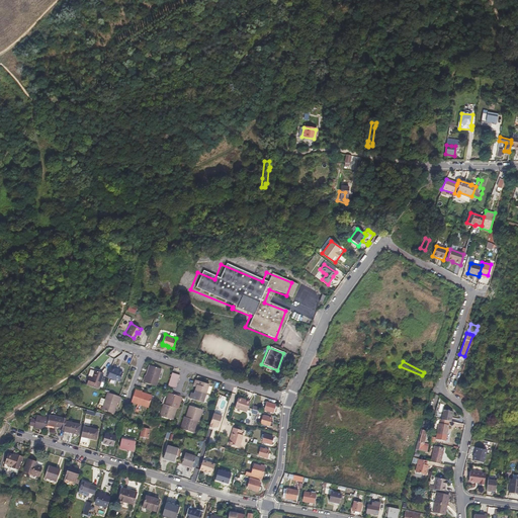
[(147,375),(146,375),(144,381),(156,385),(162,368),(152,365),(150,371),(149,371),(147,375)]
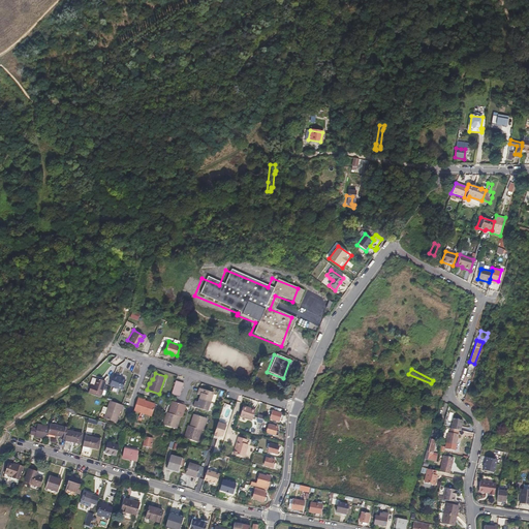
[(118,376),(114,374),(110,385),(122,390),(125,380),(118,377),(118,376)]
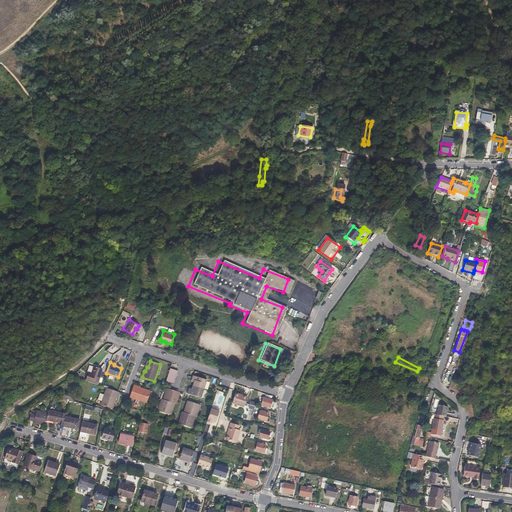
[(417,371),(395,362),(393,366),(414,376),(417,371)]
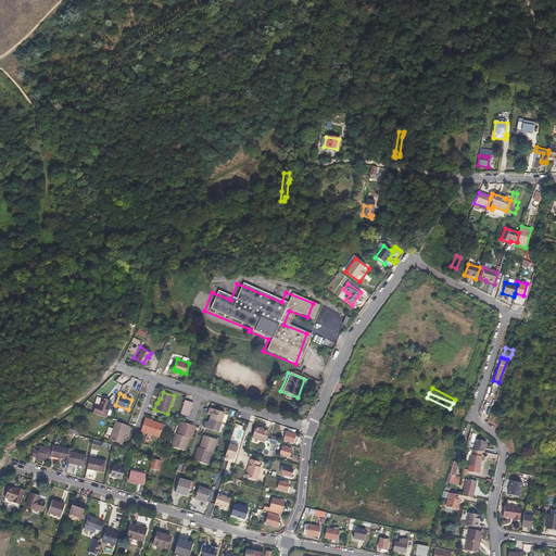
[(93,406),(91,413),(103,417),(110,400),(101,396),(99,404),(96,403),(95,403),(93,406)]
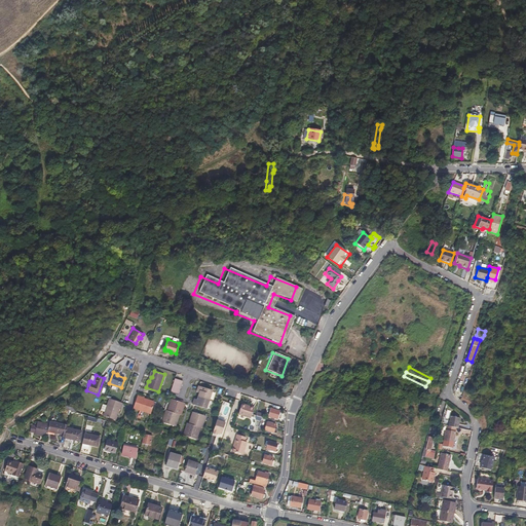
[(172,391),(175,392),(178,393),(183,380),(176,378),(172,391)]
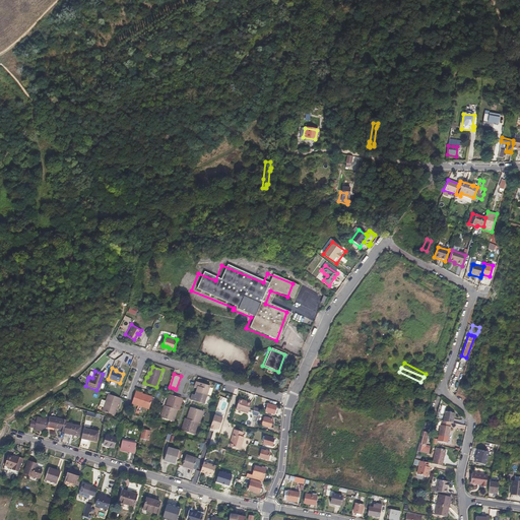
[(196,394),(194,394),(193,393),(191,399),(204,403),(210,386),(197,381),(195,387),(198,388),(196,394)]
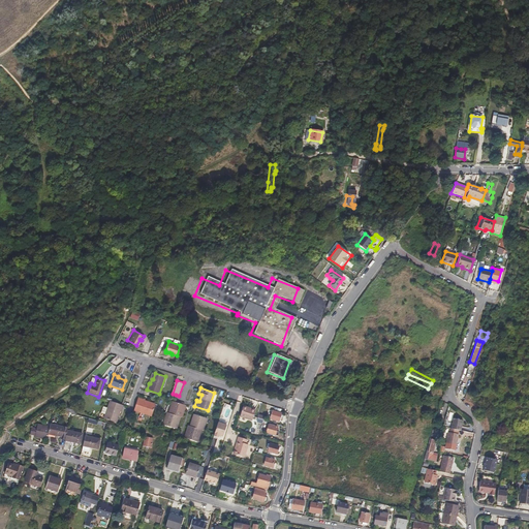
[(150,403),(150,402),(145,400),(145,399),(139,397),(134,409),(152,415),(156,405),(150,403)]
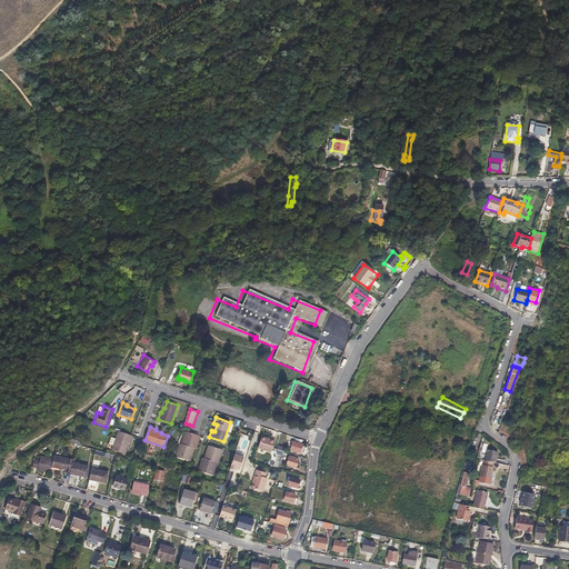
[(129,442),(130,442),(132,436),(118,431),(116,439),(111,437),(109,443),(113,446),(112,450),(123,453),(126,447),(127,447),(129,442)]
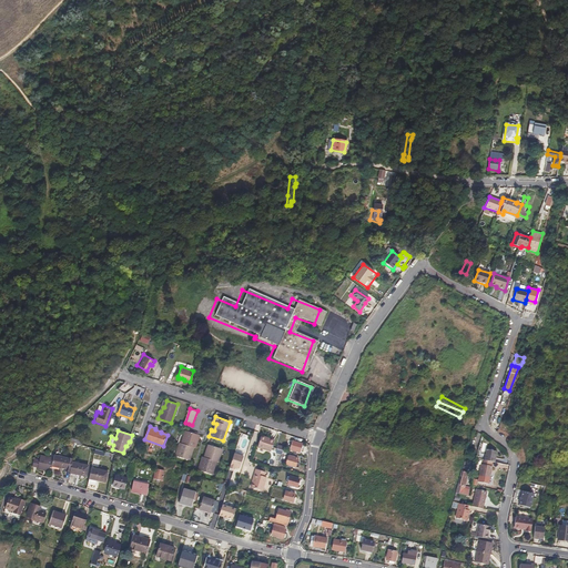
[(175,455),(183,457),(189,459),(190,456),(191,456),(194,447),(196,447),(199,438),(198,437),(198,435),(186,430),(182,443),(180,443),(175,455)]
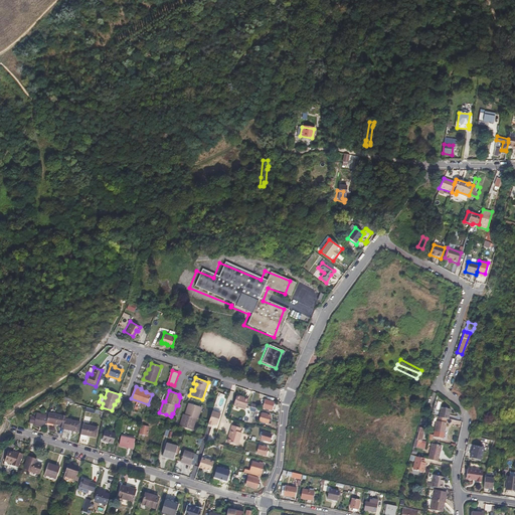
[(245,409),(246,404),(248,398),(236,394),(233,405),(245,409)]
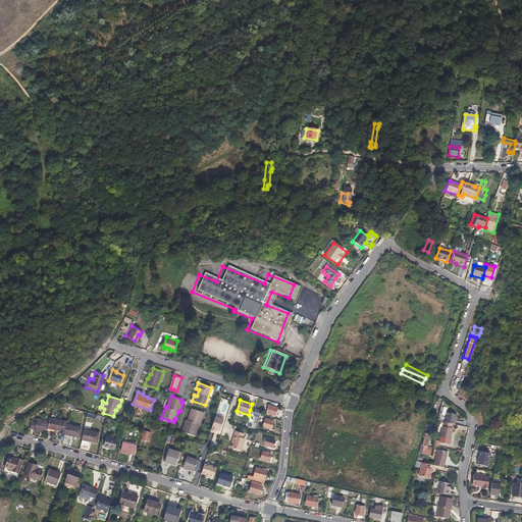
[(268,406),(267,409),(266,413),(274,415),(276,408),(268,406)]
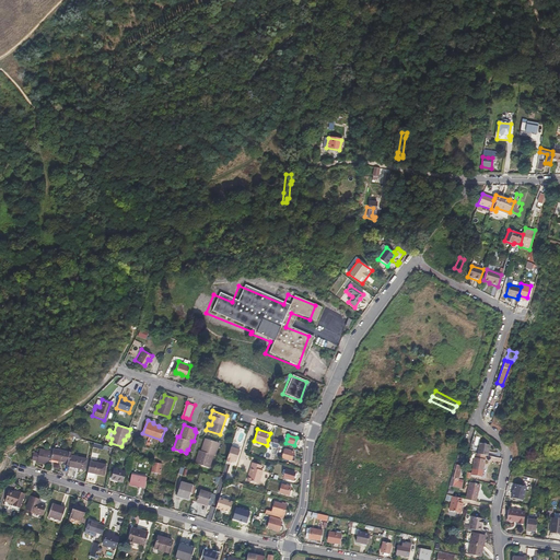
[(220,442),(217,441),(208,438),(207,441),(205,441),(201,450),(200,450),(197,458),(199,459),(198,463),(210,467),(214,454),(216,455),(220,442)]
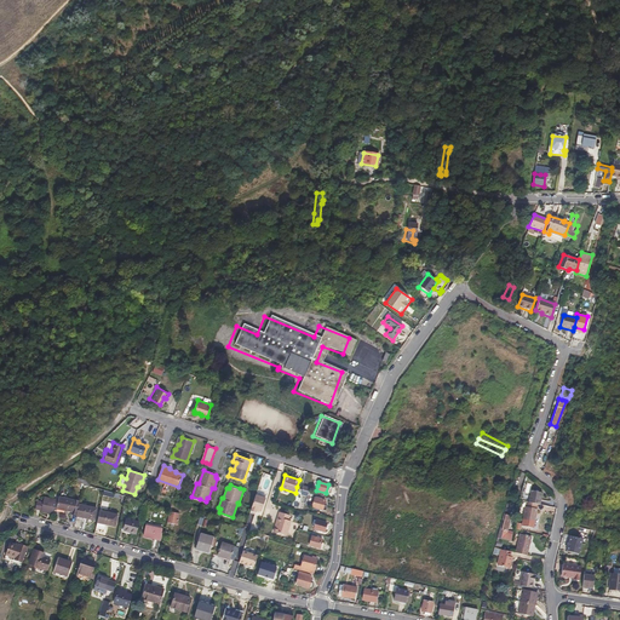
[(530,491),(528,501),(537,504),(539,504),(541,493),(530,491)]
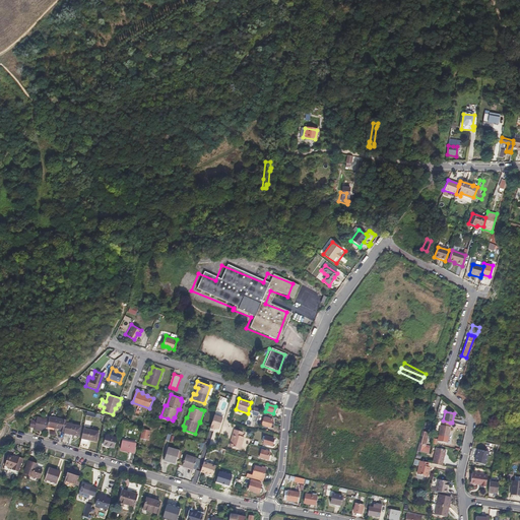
[(222,417),(214,414),(212,419),(210,428),(214,430),(214,428),(215,427),(217,428),(219,429),(222,417)]
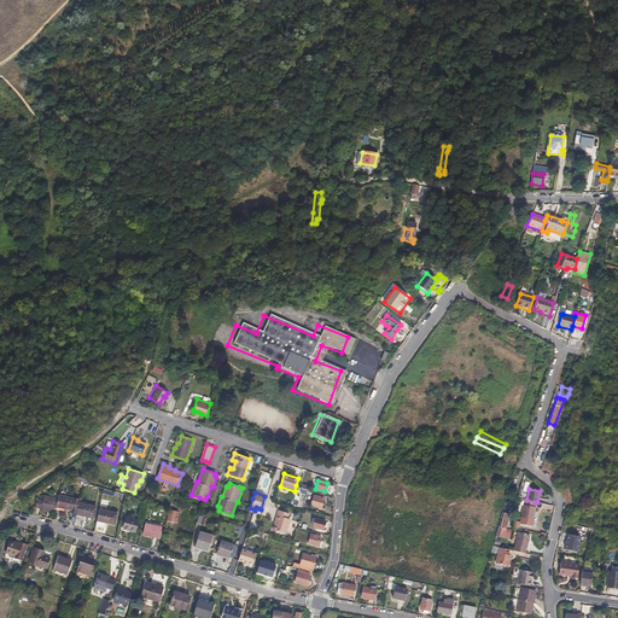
[(54,508),(57,501),(42,496),(41,501),(35,500),(34,508),(40,509),(39,511),(46,513),(46,511),(52,513),(53,513),(54,508)]
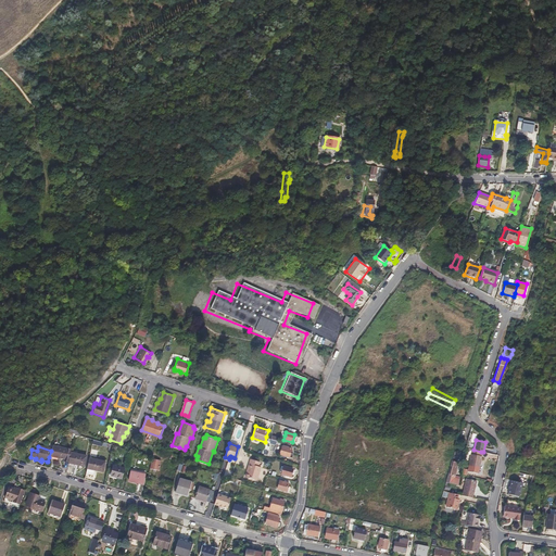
[(49,457),(53,458),(63,460),(62,463),(66,464),(70,453),(70,451),(52,446),(51,451),(49,457)]
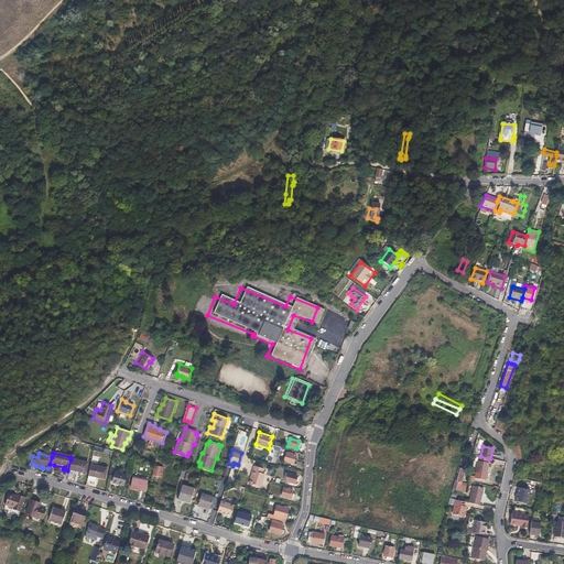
[(293,464),(294,459),(295,456),(285,453),(283,462),(293,464)]
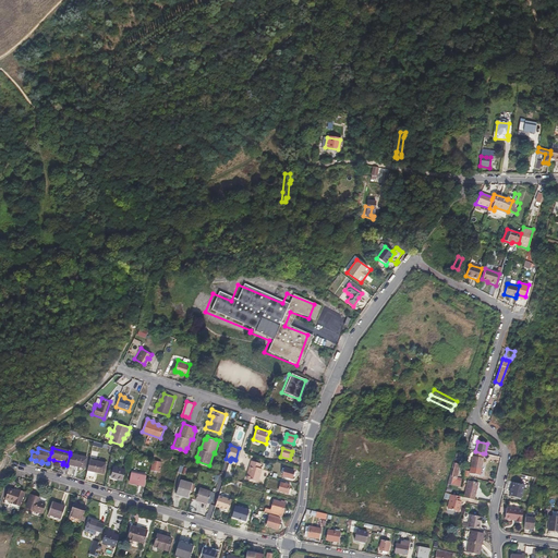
[(475,451),(474,451),(471,468),(480,470),(482,469),(484,458),(482,458),(483,453),(475,451)]
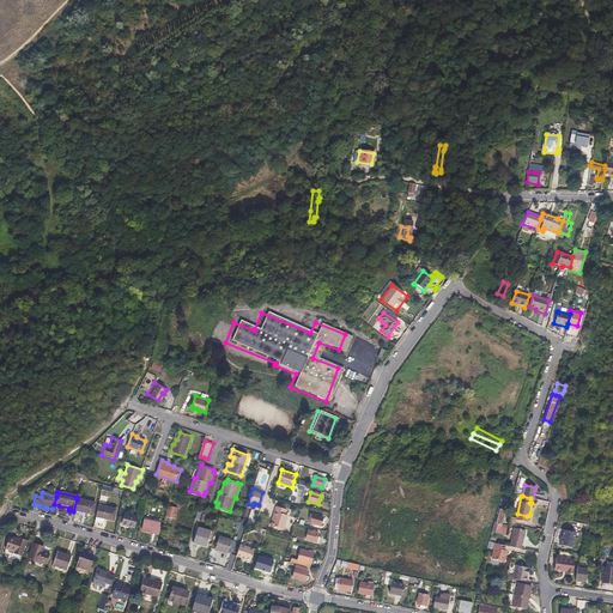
[(77,499),(73,511),(91,515),(95,504),(77,499)]
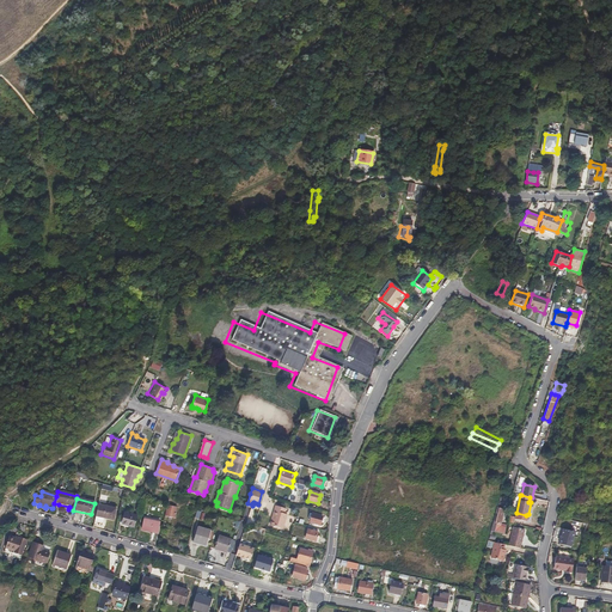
[(95,516),(112,520),(115,509),(97,505),(95,516)]
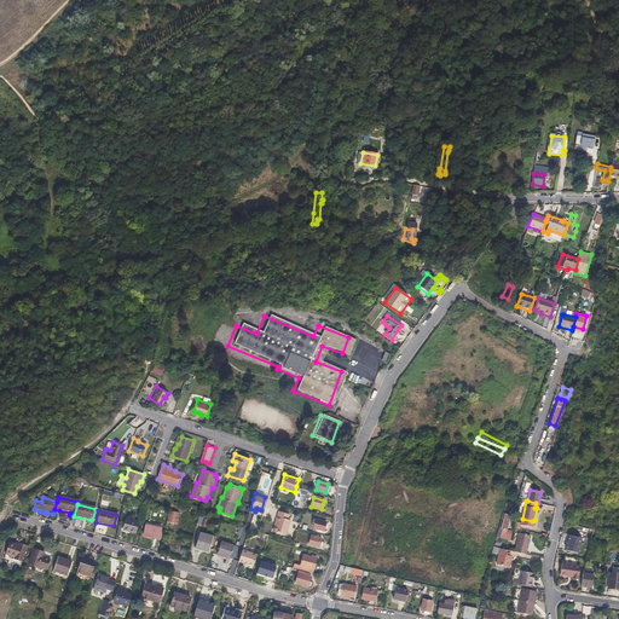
[(169,521),(173,522),(178,522),(179,512),(171,510),(169,521)]
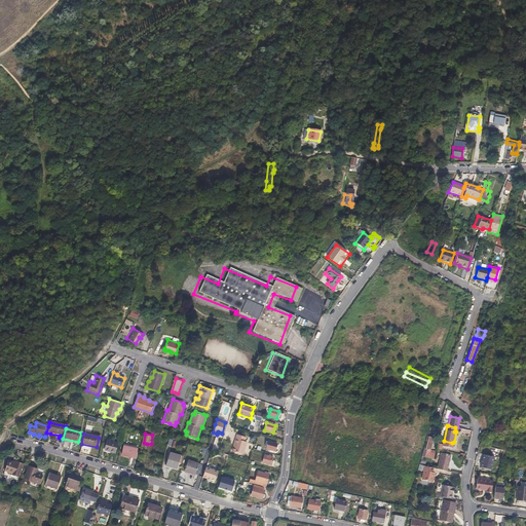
[(246,437),(236,435),(234,443),(235,443),(232,451),(243,454),(247,443),(245,442),(246,437)]
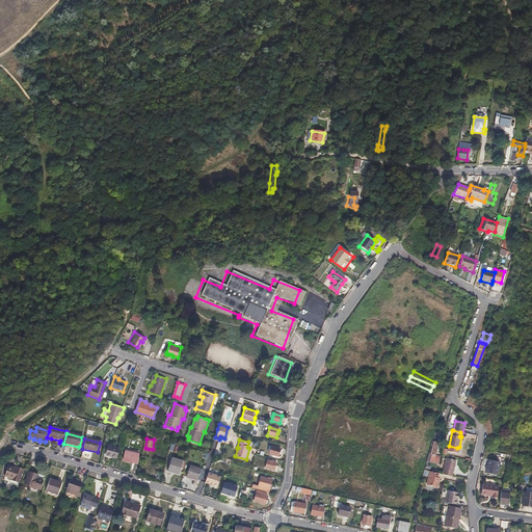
[(429,461),(434,462),(439,463),(440,458),(435,457),(437,443),(432,441),(430,454),(431,454),(429,461)]
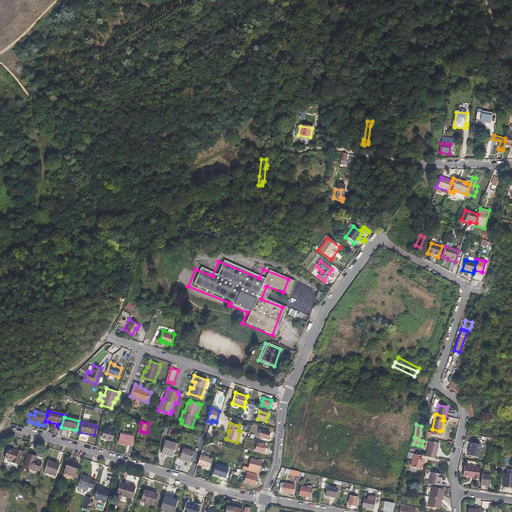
[(101,439),(111,441),(114,432),(103,429),(101,439)]
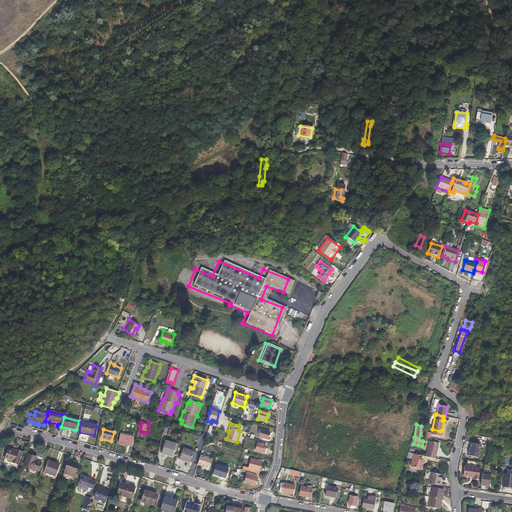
[(268,432),(260,430),(258,437),(262,438),(261,440),(263,440),(264,439),(266,439),(268,432)]
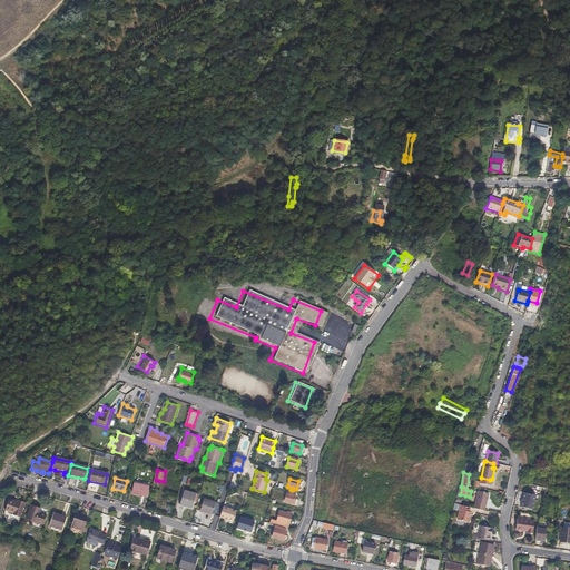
[(146,497),(147,487),(137,484),(134,484),(131,493),(146,497)]
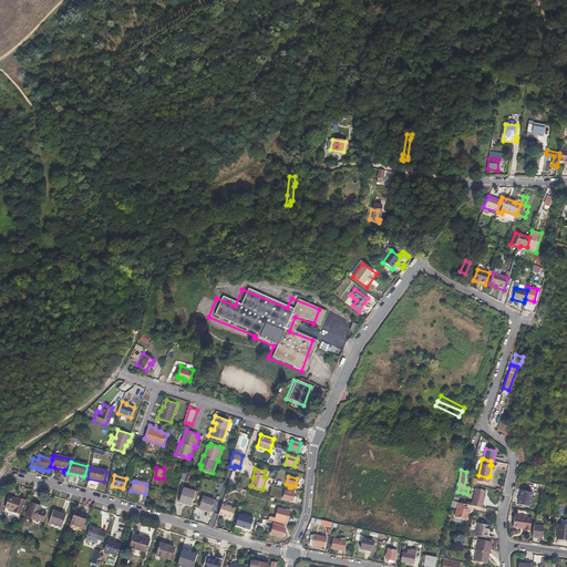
[(192,505),(193,498),(195,492),(183,488),(179,502),(192,505)]
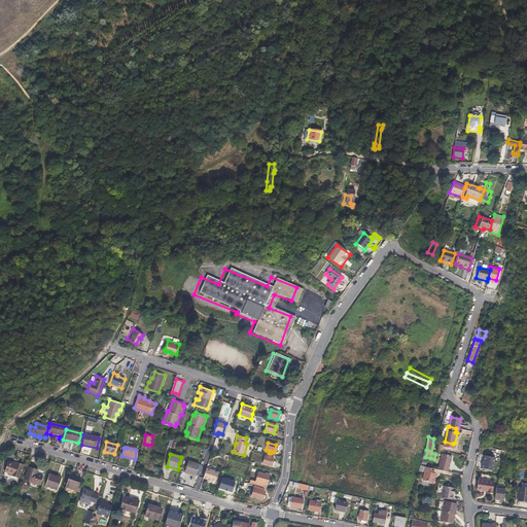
[(442,454),(438,470),(448,472),(451,456),(442,454)]
